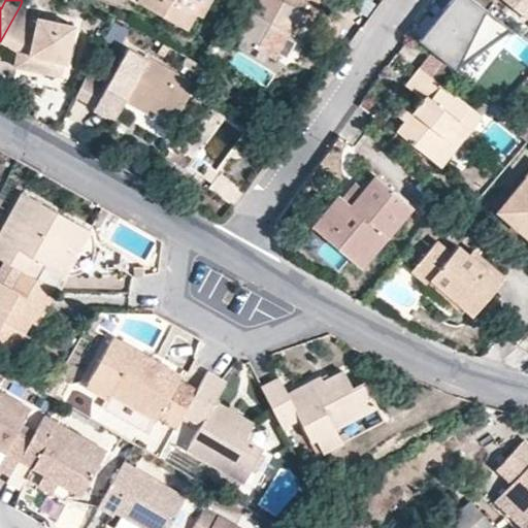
[(135,0),(135,1),(177,25),(186,8),(191,10),(196,2),(202,5),(204,0),(135,0)]
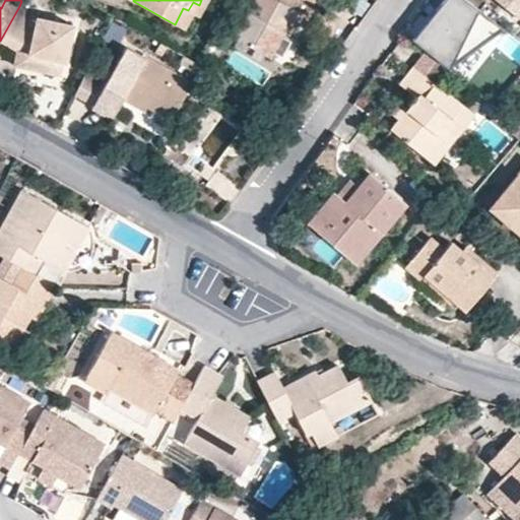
[(199,17),(208,0),(201,0),(199,5),(193,2),(188,10),(183,8),(175,24),(185,30),(194,14),(199,17)]
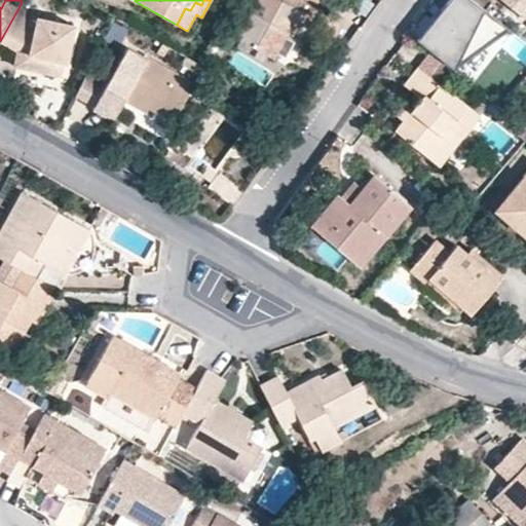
[(256,0),(234,37),(272,60),(287,34),(299,12),(304,15),(312,20),(322,4),(313,0),(256,0)]
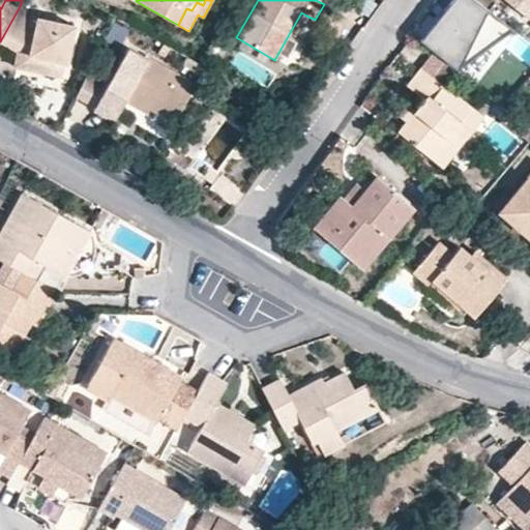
[(514,29),(477,0),(450,0),(419,40),(433,51),(453,67),(514,29)]
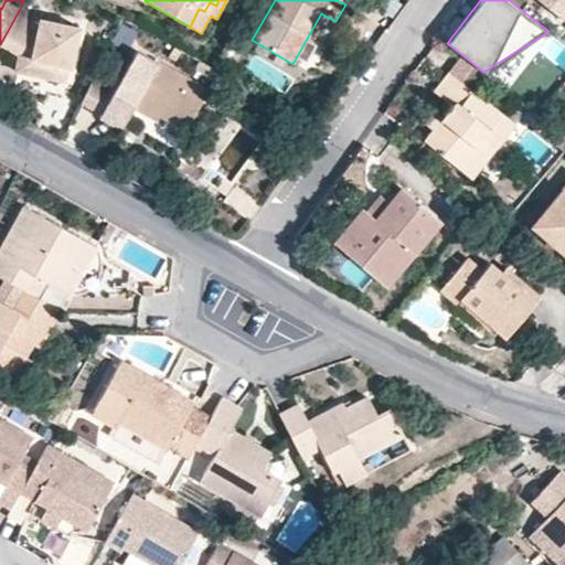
[(564,0),(533,0),(564,24),(564,0)]
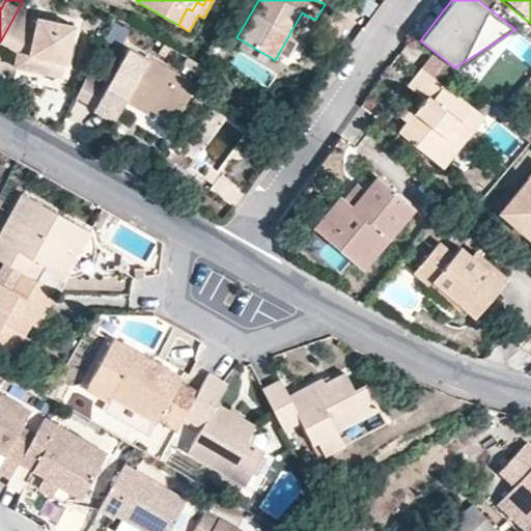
[(75,24),(36,16),(20,6),(0,42),(17,51),(14,66),(61,77),(62,62),(67,63),(75,25),(75,24)]
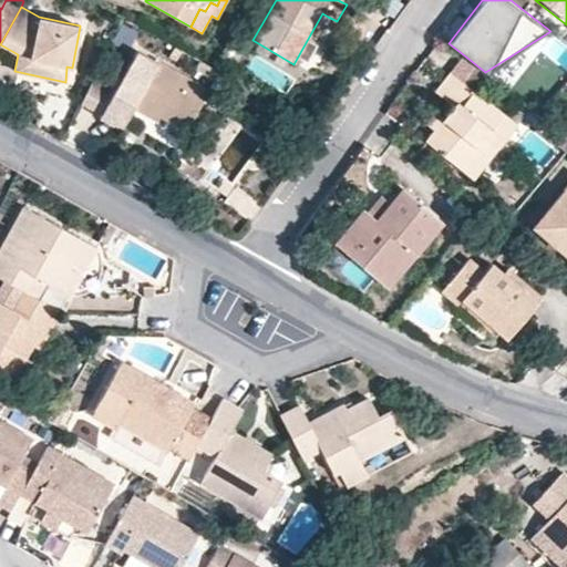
[(315,40),(328,17),(322,13),(309,37),(315,40)]
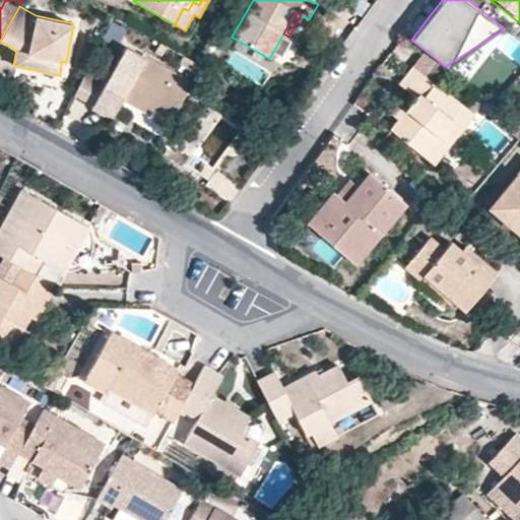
[(89,64),(73,94),(91,106),(103,84),(124,96),(129,88),(150,101),(146,107),(171,121),(193,80),(145,54),(144,56),(125,46),(109,75),(89,64)]
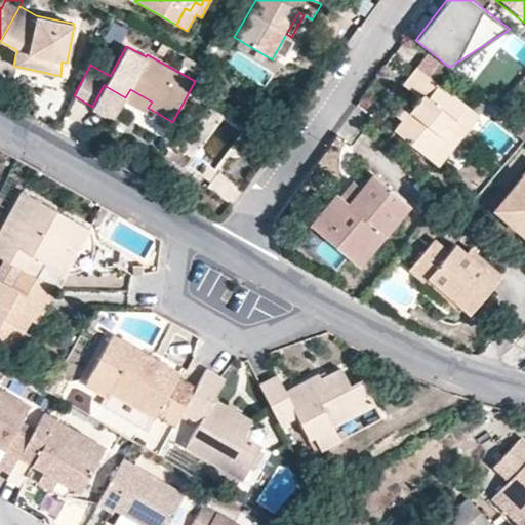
[(449,67),(429,50),(416,66),(437,82),(449,67)]
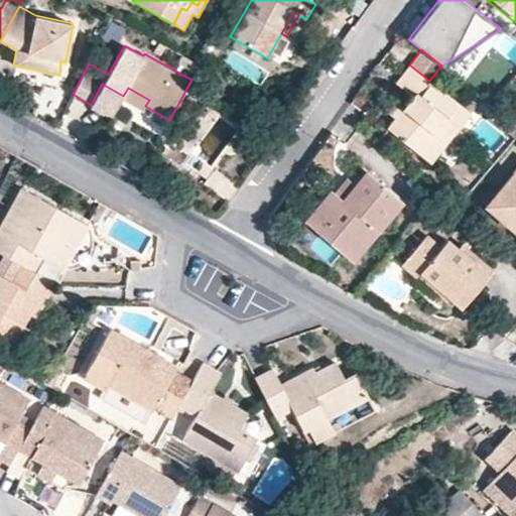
[(429,81),(409,65),(395,83),(412,96),(404,106),(396,115),(387,128),(430,162),(470,112),(429,81)]
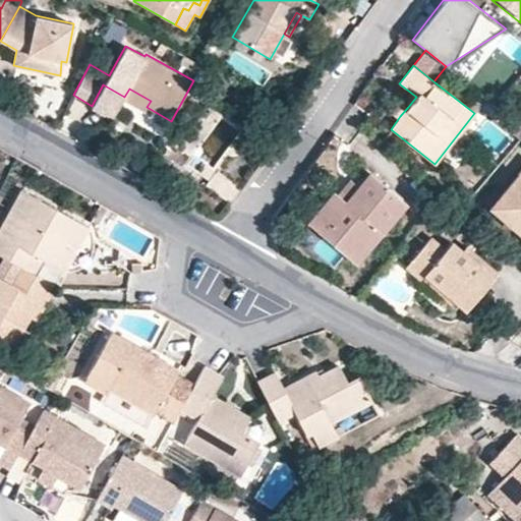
[(124,97),(103,84),(92,106),(91,109),(111,119),(122,100),(124,97)]
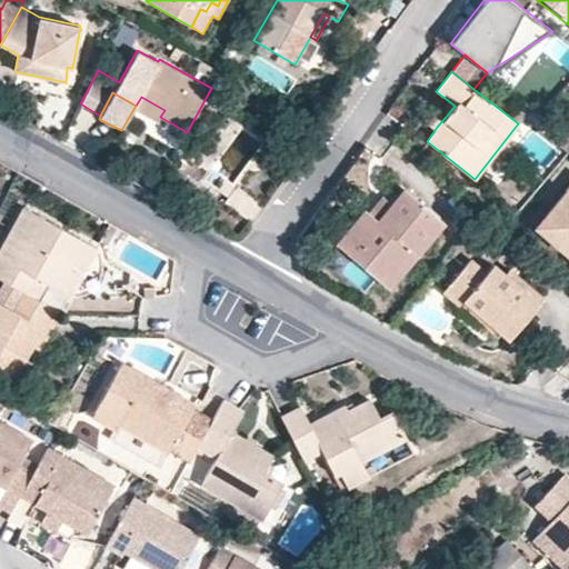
[(165,110),(141,97),(136,106),(133,109),(157,123),(160,117),(165,110)]
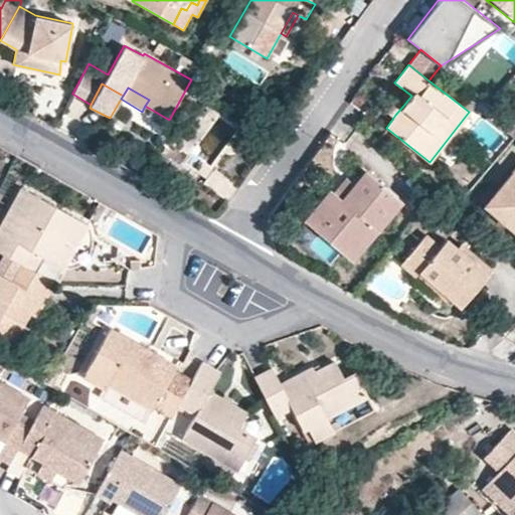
[(403,106),(399,103),(392,112),(395,115),(403,106)]
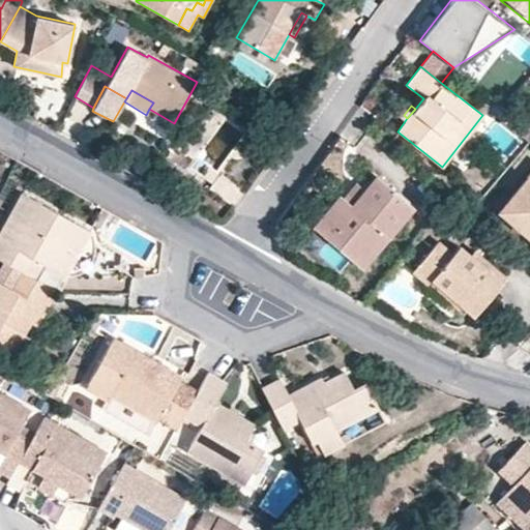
[(177,155),(169,149),(156,169),(168,176),(176,165),(172,163),(177,155)]
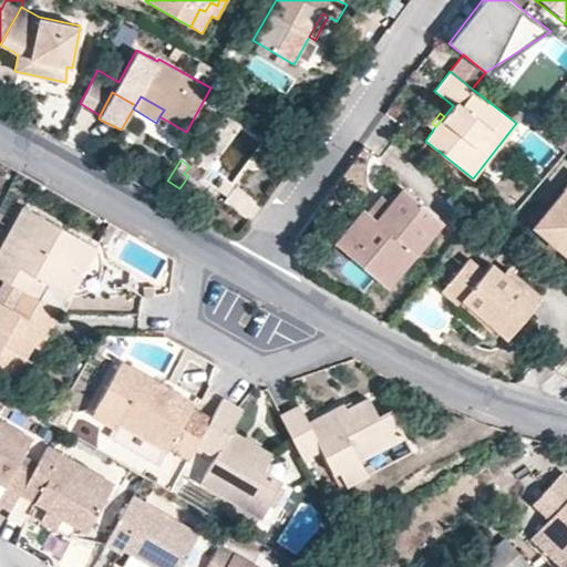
[(566,183),(565,187),(565,186),(532,226),(566,255),(566,183)]
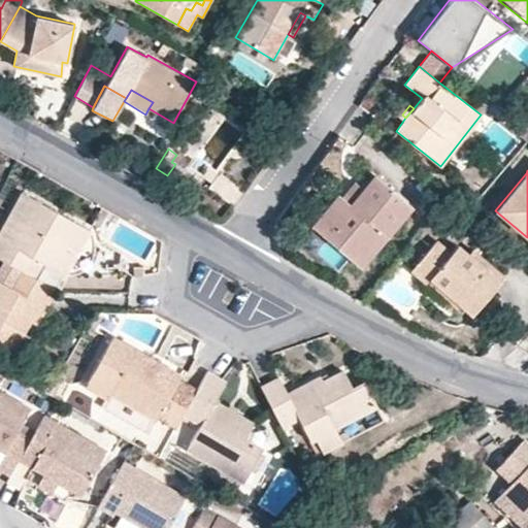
[(245,191),(220,172),(207,188),(234,206),(245,191)]
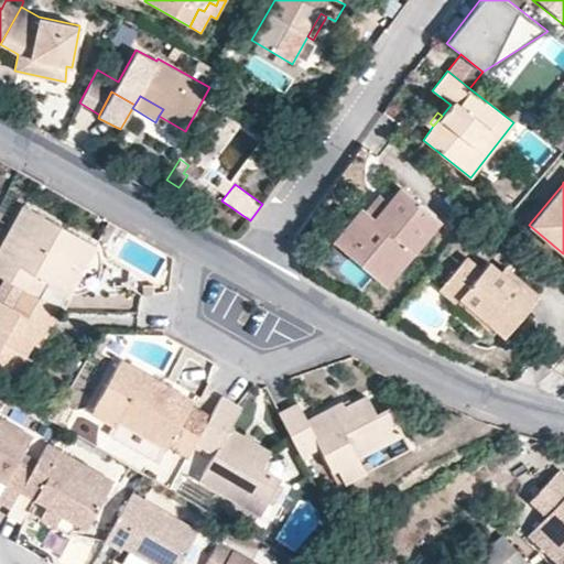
[(440,220),(400,187),(387,202),(372,218),(364,210),(360,208),(333,241),(386,285),(440,220)]
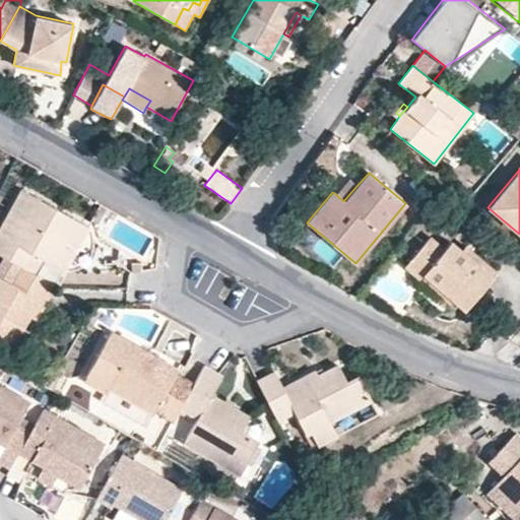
[(356,186),(348,178),(335,194),(343,201),(356,186)]
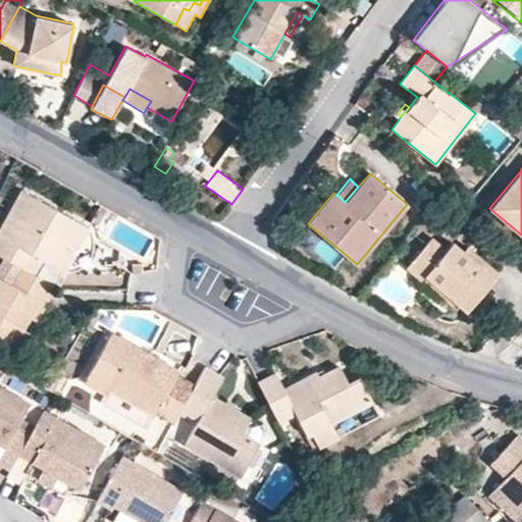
[(91,228),(21,189),(0,227),(0,255),(3,258),(35,275),(43,260),(65,273),(76,253),(65,247),(68,242),(79,248),(91,228)]
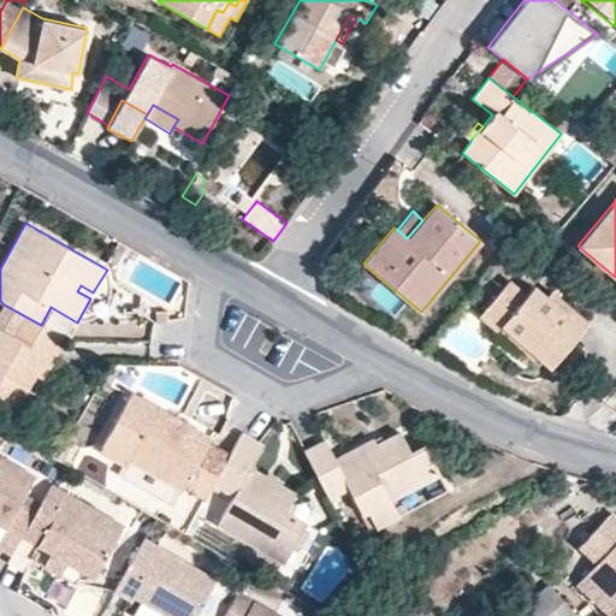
[(128,247),(119,241),(107,260),(116,266),(128,247)]
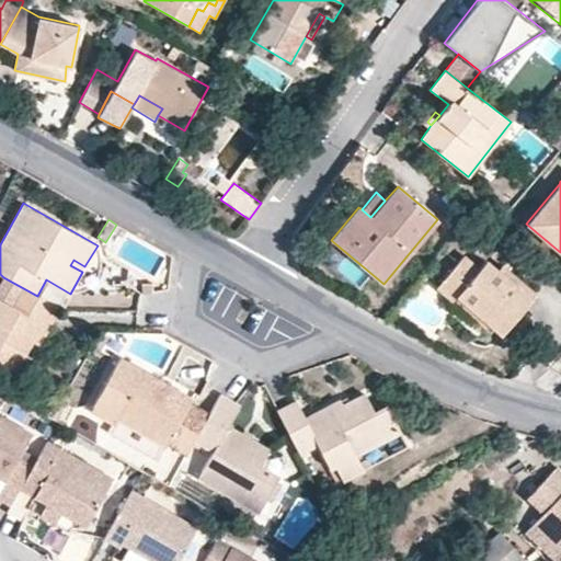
[(536,293),(502,263),(496,270),(485,260),(479,267),(462,255),(436,286),(451,300),(455,296),(489,323),(501,334),(536,293)]
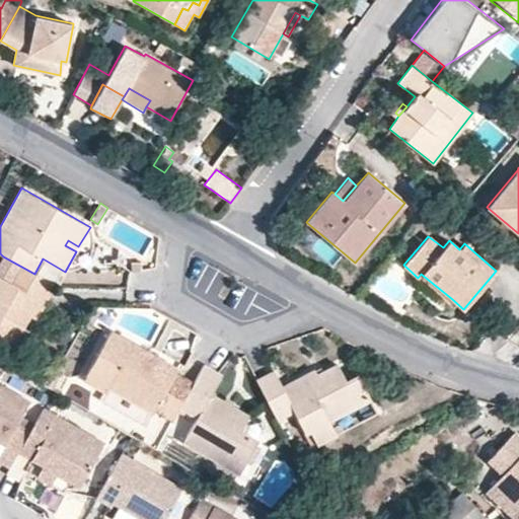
[(78,246),(68,240),(65,245),(76,251),(78,246)]
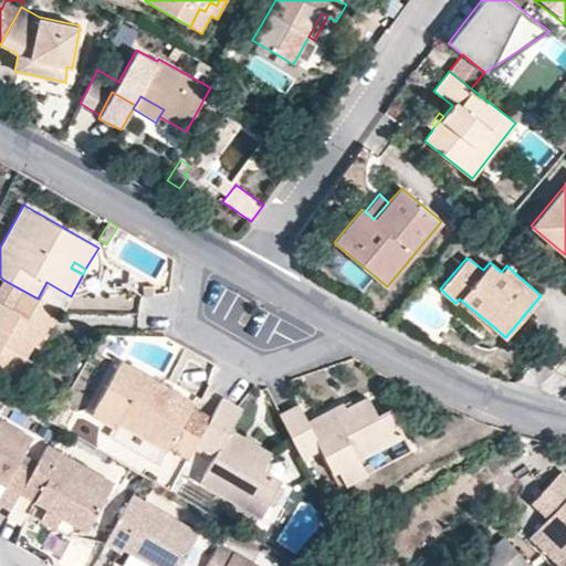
[(43,328),(50,332),(61,312),(38,299),(3,280),(0,285),(0,366),(23,379),(33,362),(27,357),(34,346),(43,328)]
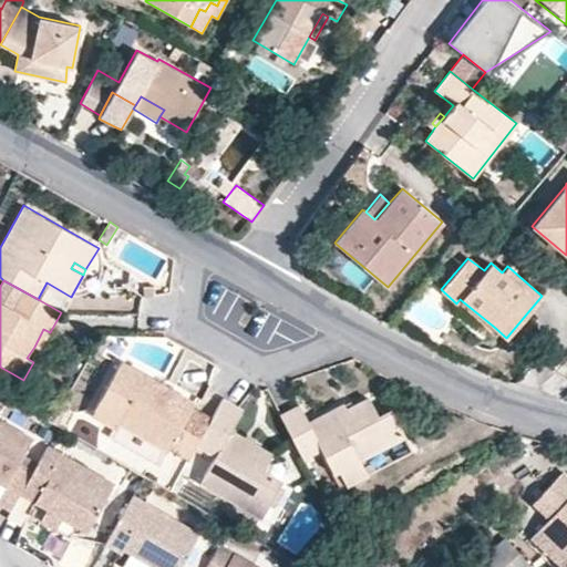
[(154,286),(143,286),(143,297),(155,296),(154,286)]
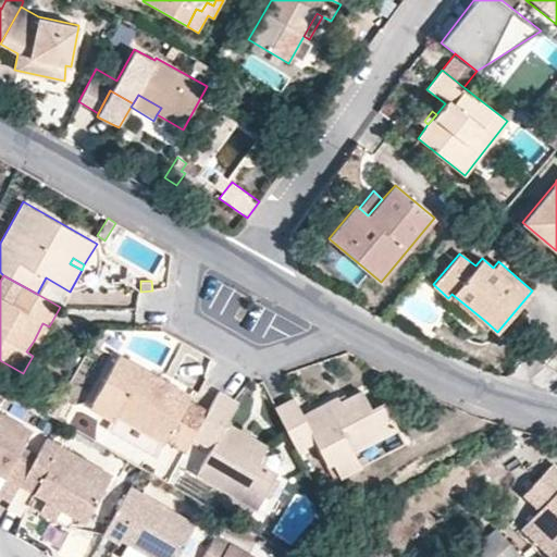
[(485,321),(452,294),(448,298),(481,325),(485,321)]
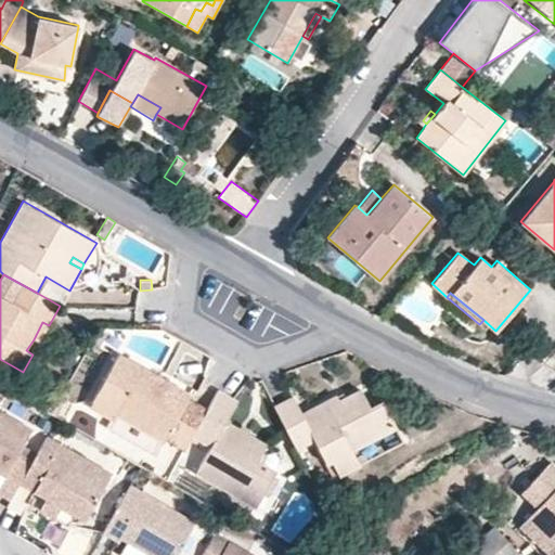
[(42,322),(34,339),(39,343),(49,325),(42,322)]
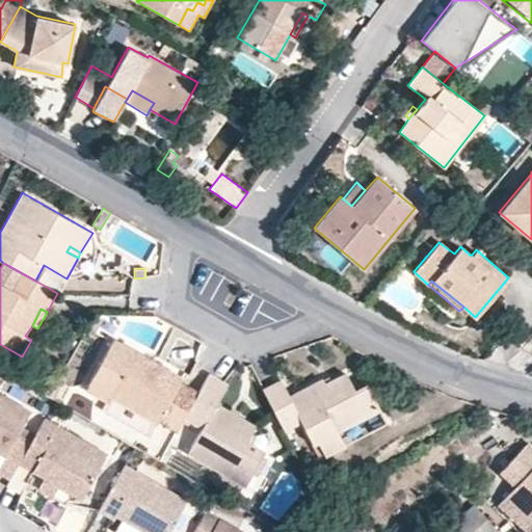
[(183,376),(114,338),(85,390),(110,404),(113,399),(156,424),(159,419),(178,429),(185,417),(200,391),(180,380),(183,376)]
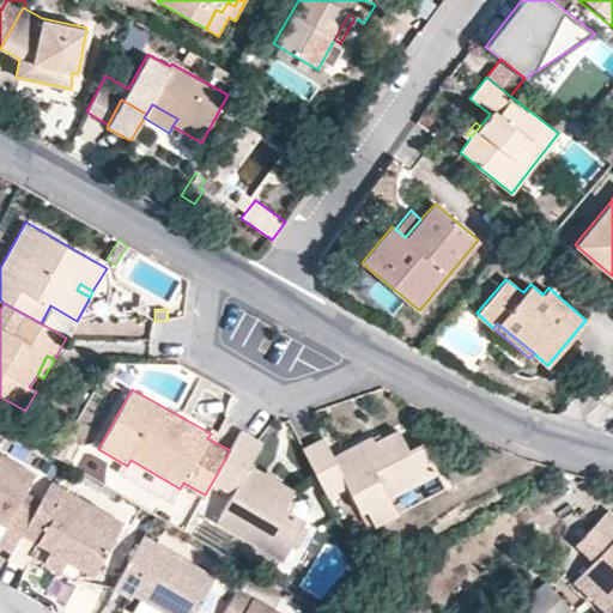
[(410,449),(399,429),(375,441),(371,435),(334,455),(325,437),(303,448),(328,497),(346,487),(360,514),(366,511),(374,525),(398,513),(389,497),(437,471),(423,442),(410,449)]
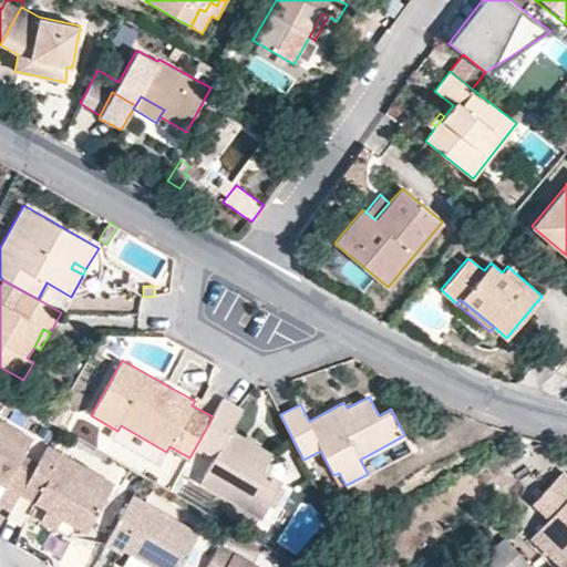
[(274,454),(232,430),(244,409),(223,398),(213,416),(197,444),(215,455),(199,482),(263,518),(263,516),(269,505),(280,485),(282,482),(282,480),(265,470),(274,454)]
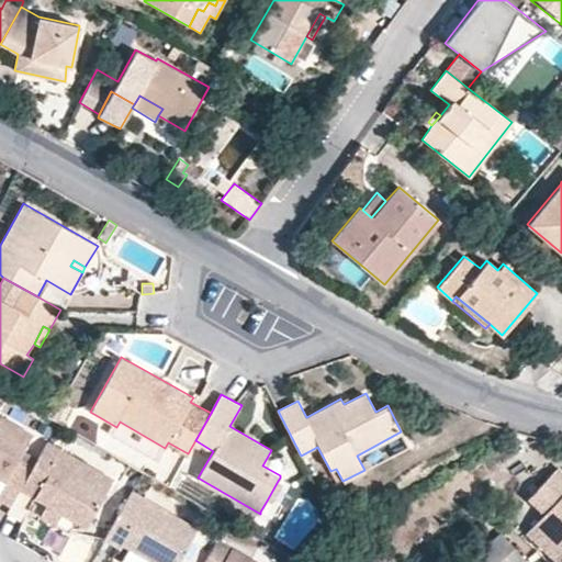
[(34,434),(0,413),(0,480),(3,482),(0,486),(0,501),(9,507),(20,490),(31,469),(19,461),(34,434)]
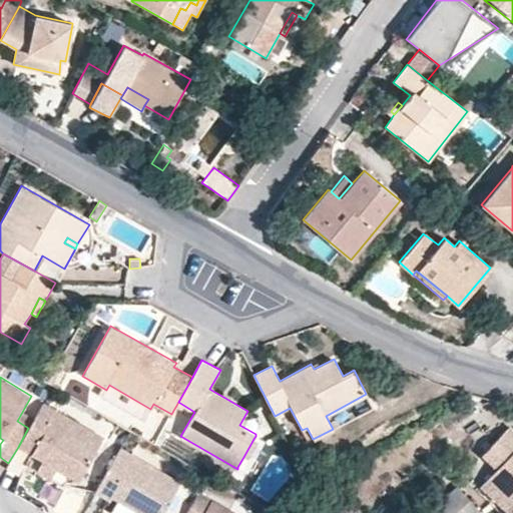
[(103,438),(43,404),(28,428),(18,447),(40,460),(34,470),(50,480),(56,469),(78,482),(103,438)]
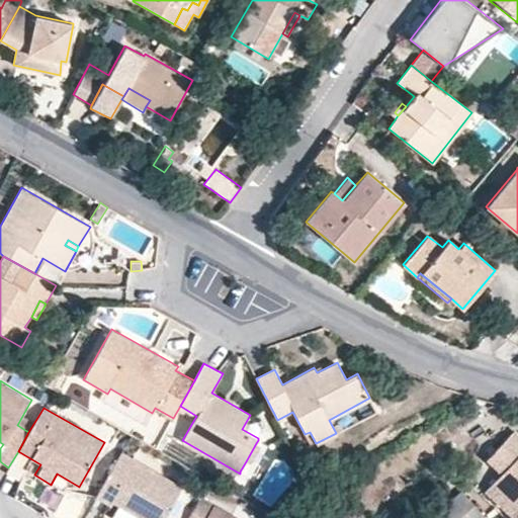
[(517,517),(517,432),(515,430),(493,454),(507,467),(485,491),(512,517),(517,517)]
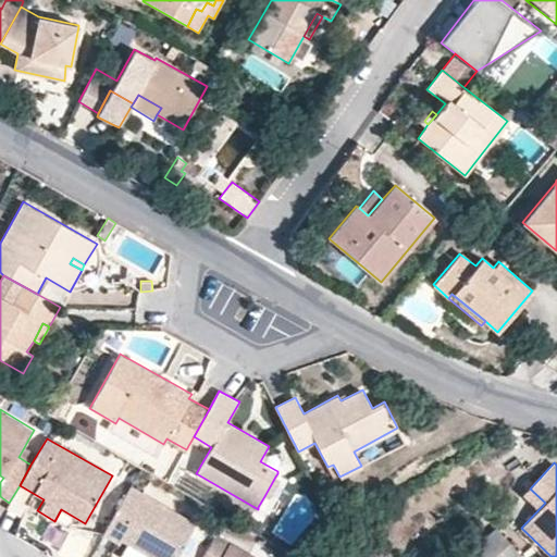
[(269,498),(280,479),(275,477),(264,496),(269,498)]
